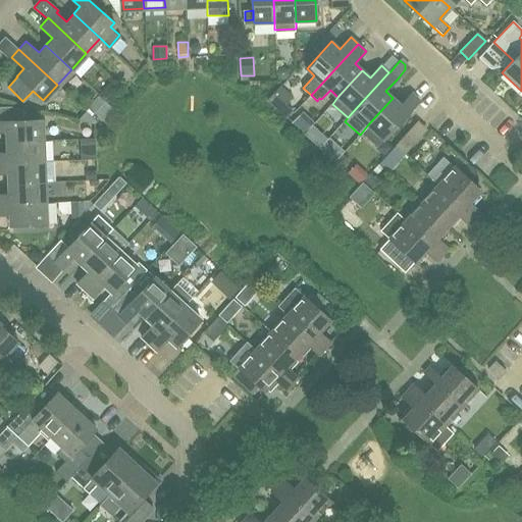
[(278,69),(276,73),(278,79),(282,81),(288,79),(290,74),(288,69),(283,67),(278,69)]
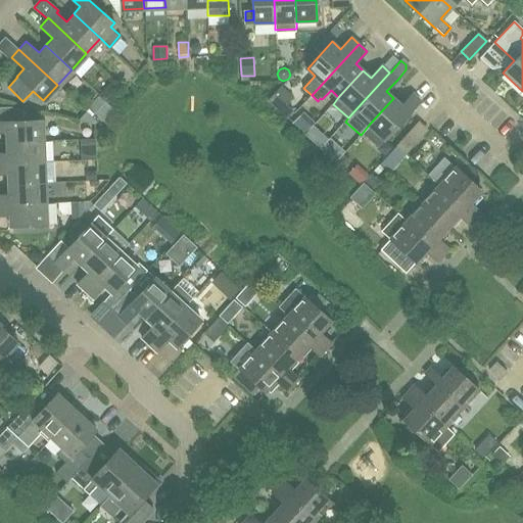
[(285,119),(287,117),(293,110),(286,104),(292,98),(280,87),(269,100),(267,102),(285,120),(285,119)]
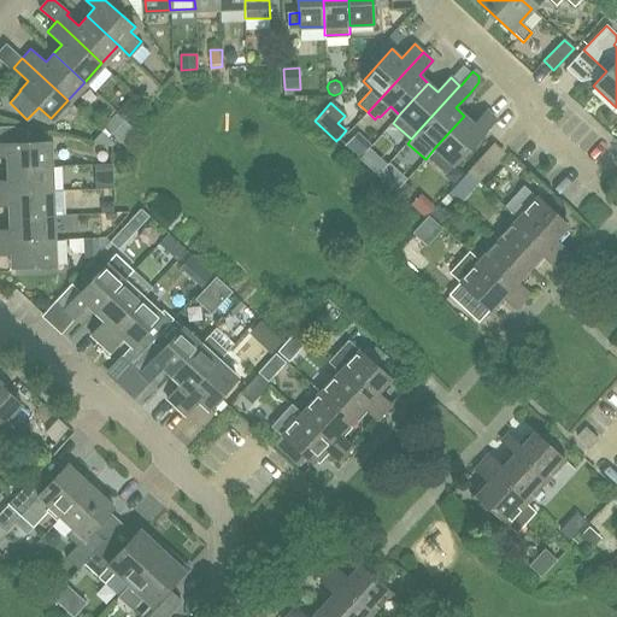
[(464,116),(435,147),(427,158),(446,175),(454,165),(497,118),(487,110),(474,124),(464,116)]
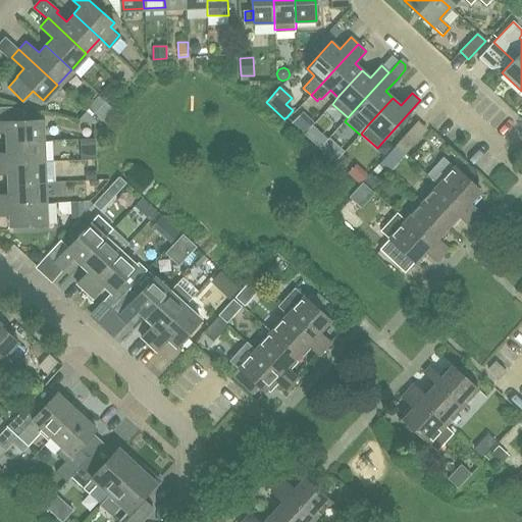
[(107,114),(111,109),(97,96),(89,105),(101,117),(103,118),(107,114)]
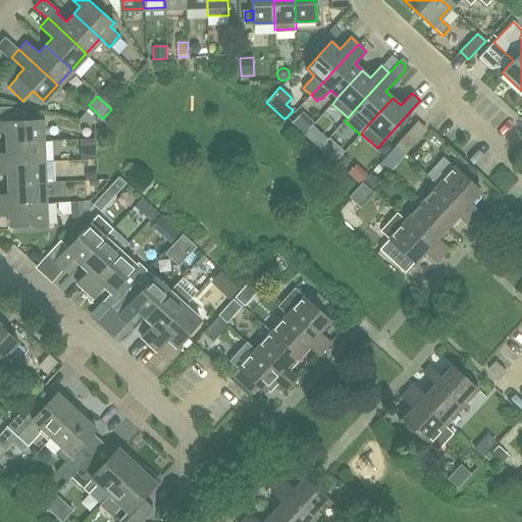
[(0,132),(5,132),(6,143),(43,141),(42,119),(22,120),(22,109),(12,107),(0,107),(0,112),(0,121),(0,132)]
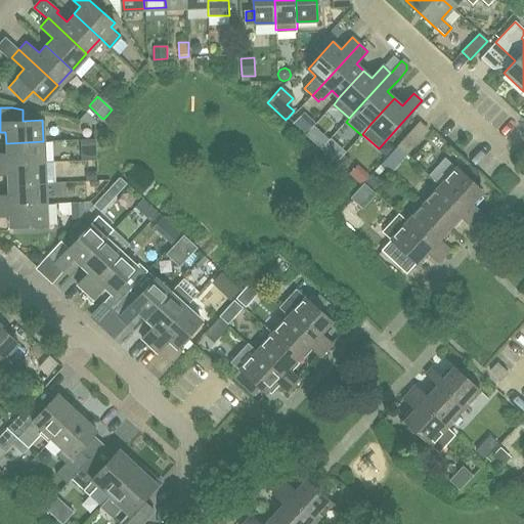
[(94,125),(97,122),(94,119),(84,110),(76,118),(94,125)]
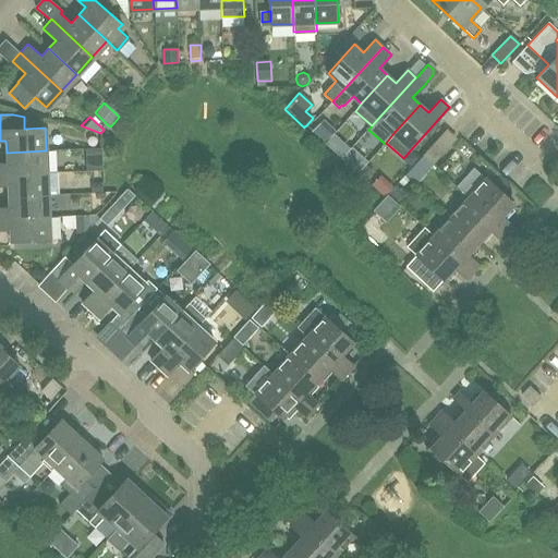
[(336,134),(328,143),(335,149),(342,141),(336,134)]
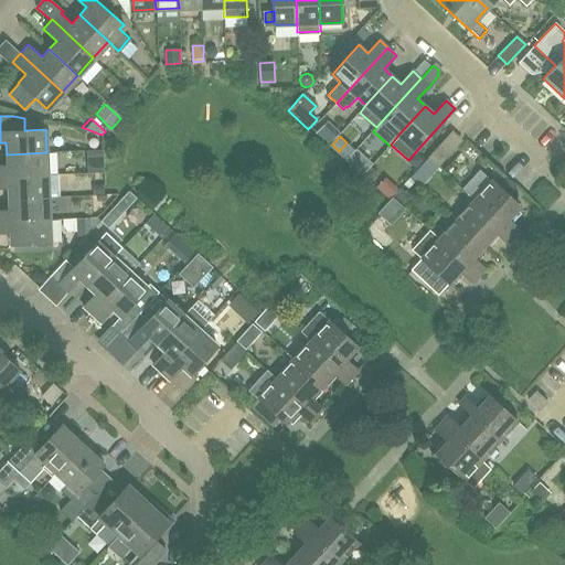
[(438,168),(448,158),(437,148),(428,158),(438,167),(438,168)]
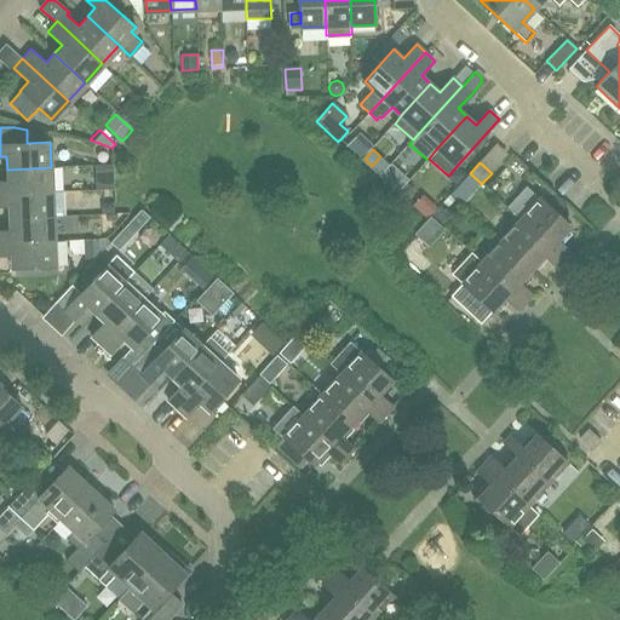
[(0,181),(0,194),(52,193),(51,167),(7,170),(7,181),(0,181)]
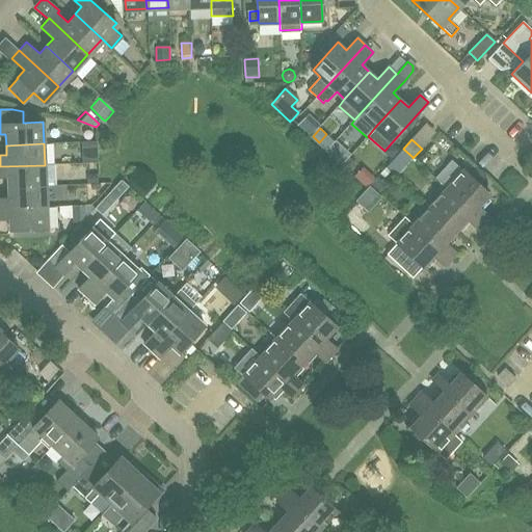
[(413,157),(403,149),(395,158),(404,166),(413,157)]
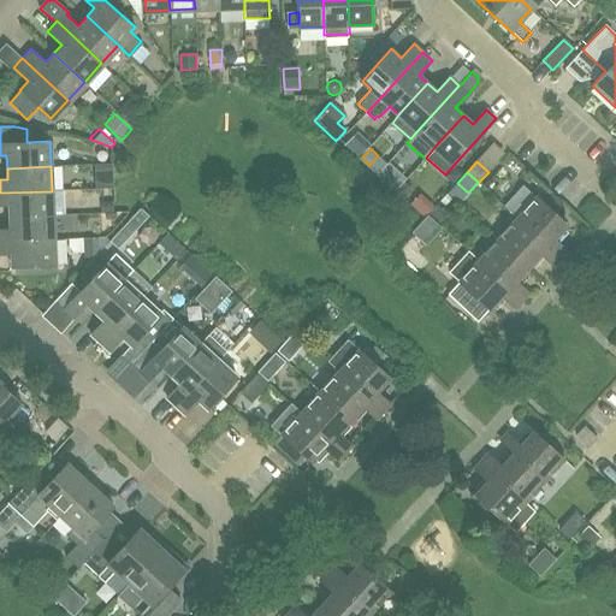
[(395,190),(403,182),(394,173),(386,182),(395,190)]
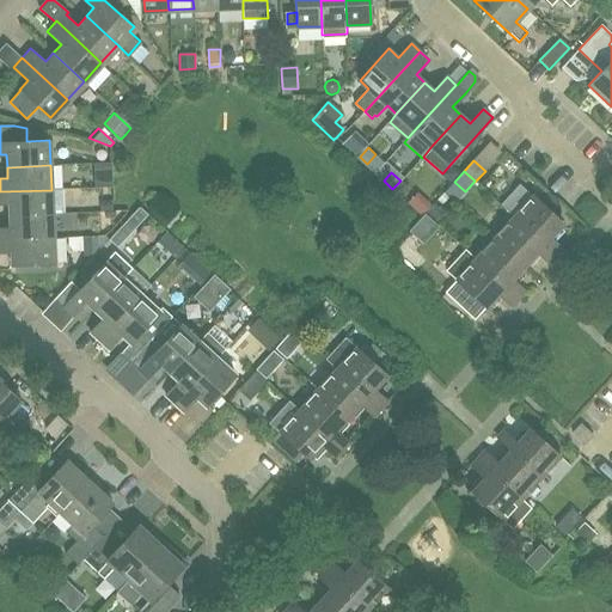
[(402,182),(393,191),(403,199),(411,190),(402,182)]
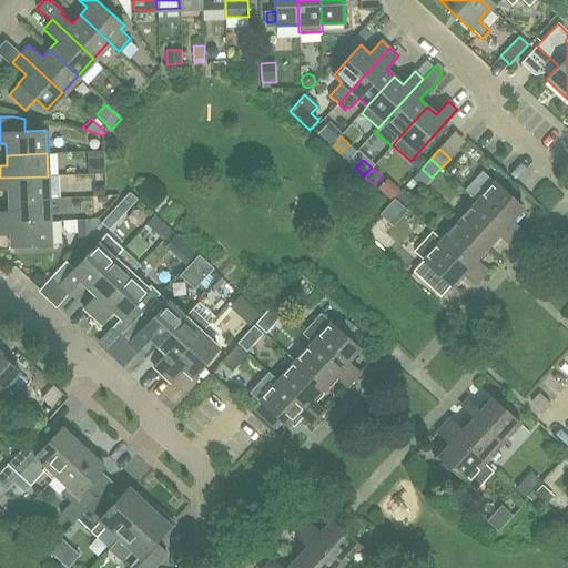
[(49,199),(48,176),(0,178),(0,189),(8,189),(9,201),(49,199)]
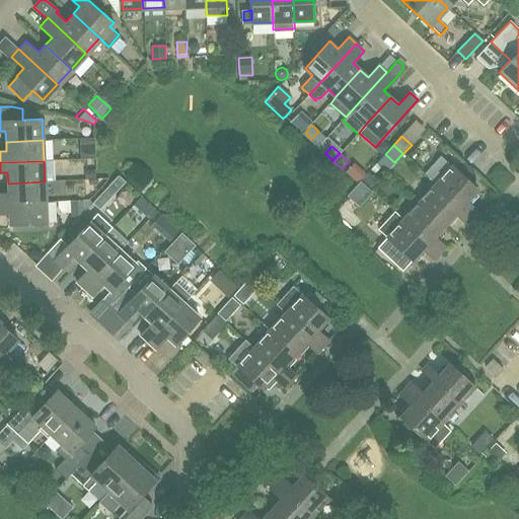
[(380,167),(376,163),(370,169),(375,173),(380,167)]
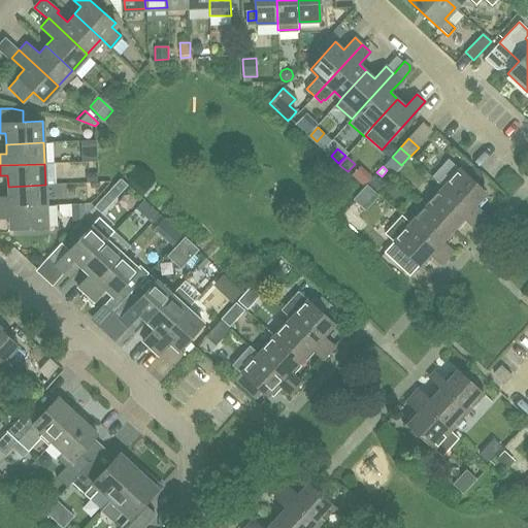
[(482,223),(488,216),(476,204),(487,193),(461,169),(443,188),(482,223)]
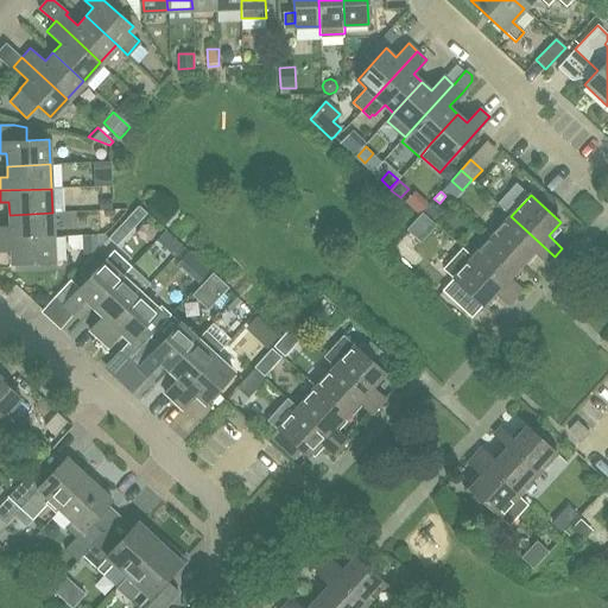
[(112,209),(111,200),(100,200),(100,210),(108,209),(112,209)]
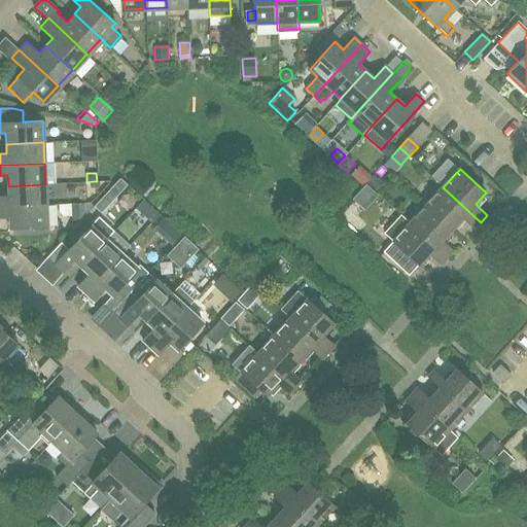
[(366,182),(376,190),(383,182),(374,174),(372,177),(366,182)]
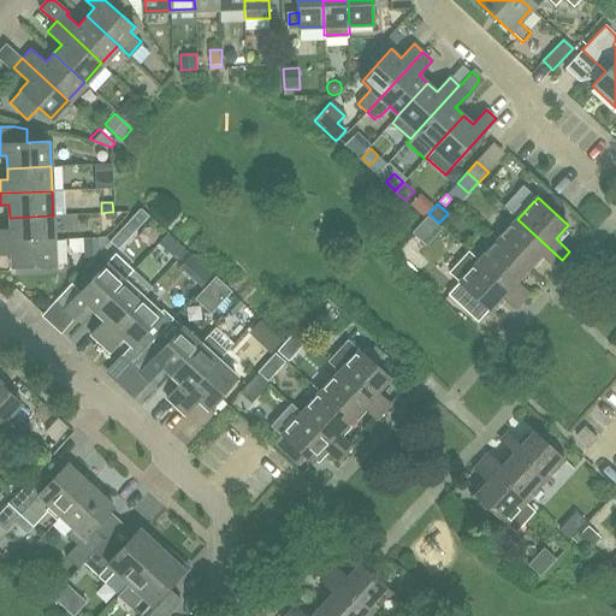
[(134,234),(149,217),(144,213),(144,212),(141,209),(125,226),(134,234)]
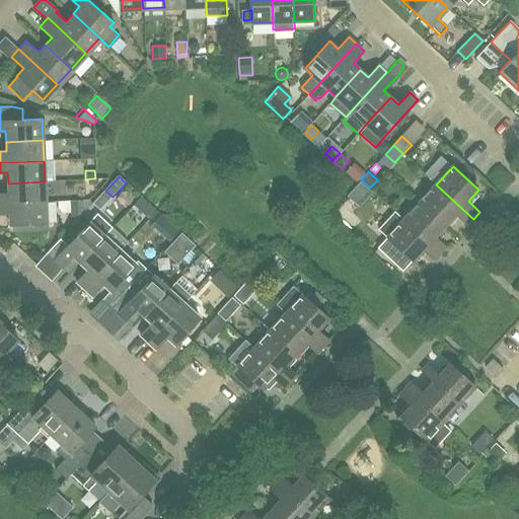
[(0,205),(46,203),(45,181),(8,183),(8,193),(0,193),(0,205)]
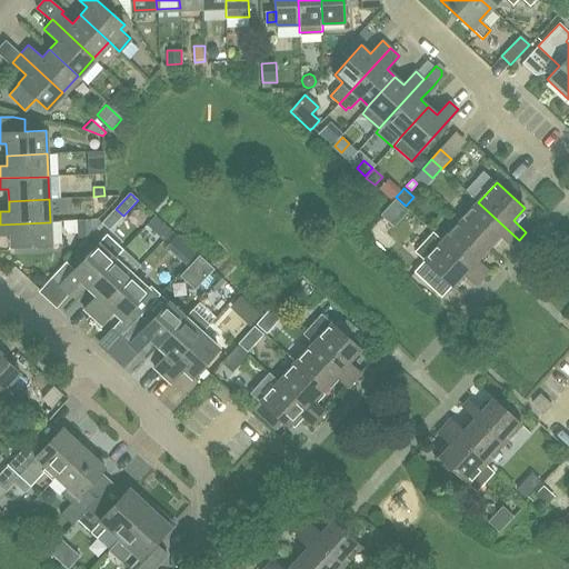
[(519,240),(478,202),(460,221),(489,248),(500,235),(512,247),(519,240)]
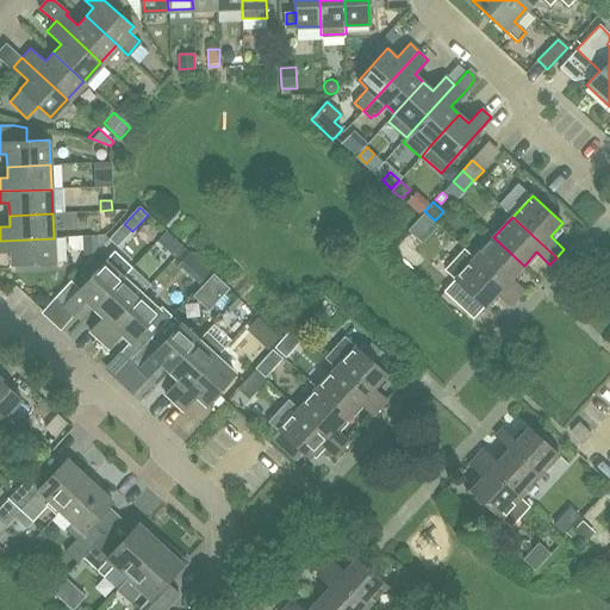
[(170,236),(166,232),(155,244),(165,251),(174,241),(170,236)]
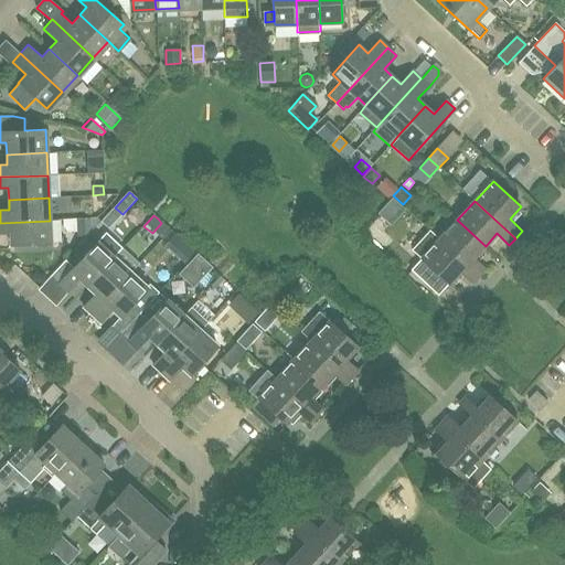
[(480,276),(487,269),(475,257),(486,246),(457,220),(439,238),(480,276)]
